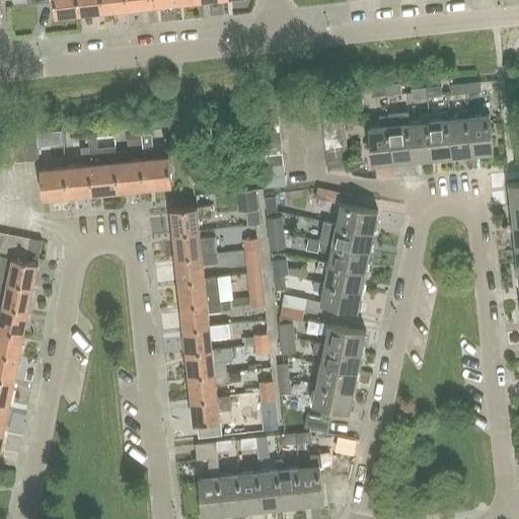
[(53,0),(55,16),(80,14),(78,0),(53,0)]
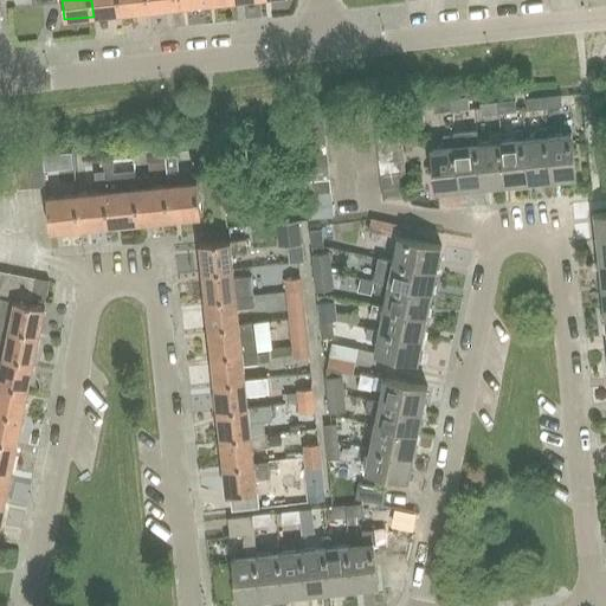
[(91,0),(94,17),(121,13),(118,0),(91,0)]
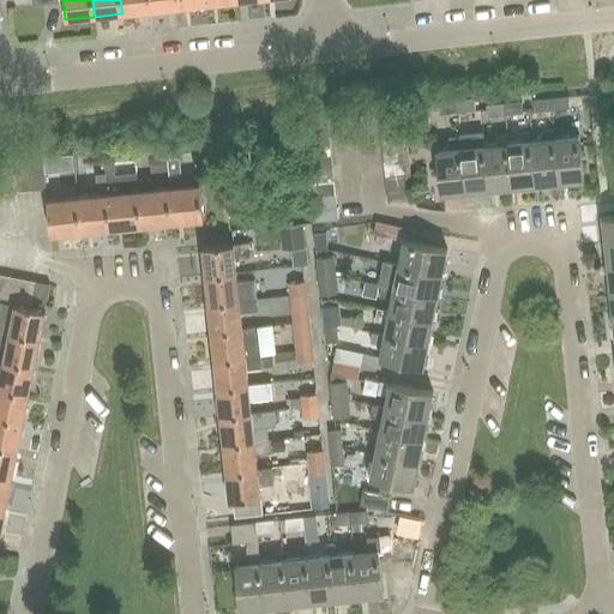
[(150,11),(149,0),(120,0),(122,13),(150,11)]
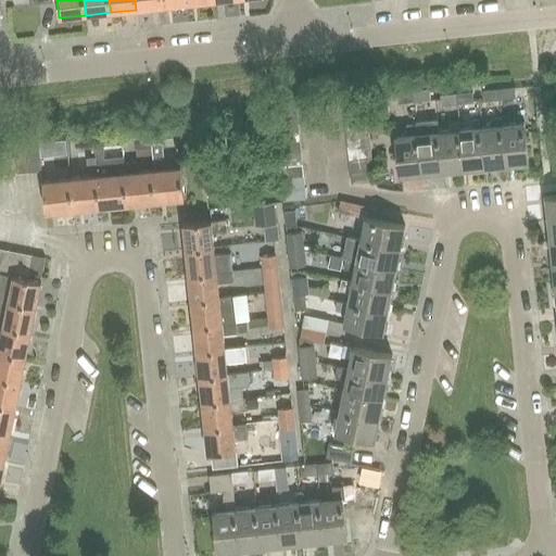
[(135,0),(136,10),(162,7),(161,0),(135,0)]
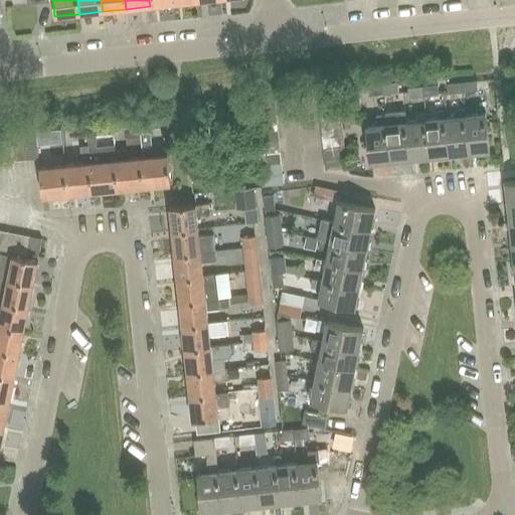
[(462,82),(463,93),(479,92),(478,80),(462,82)]
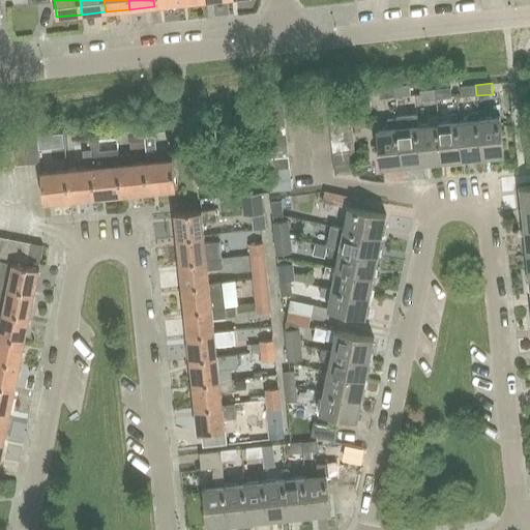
[(462,97),(476,95),(475,85),(461,87),(462,97)]
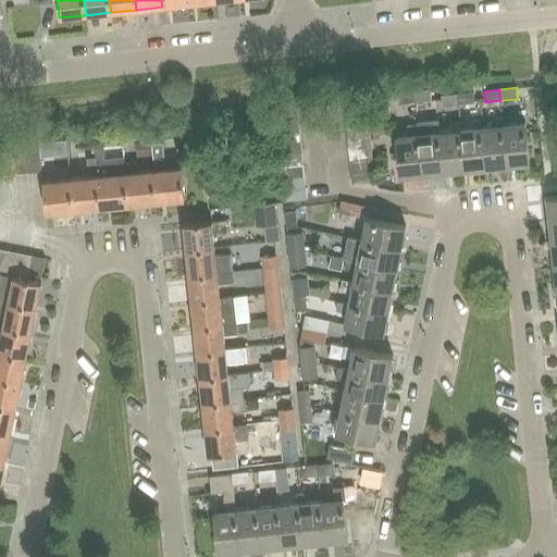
[(457,94),(458,104),(474,103),(473,91),(457,94)]
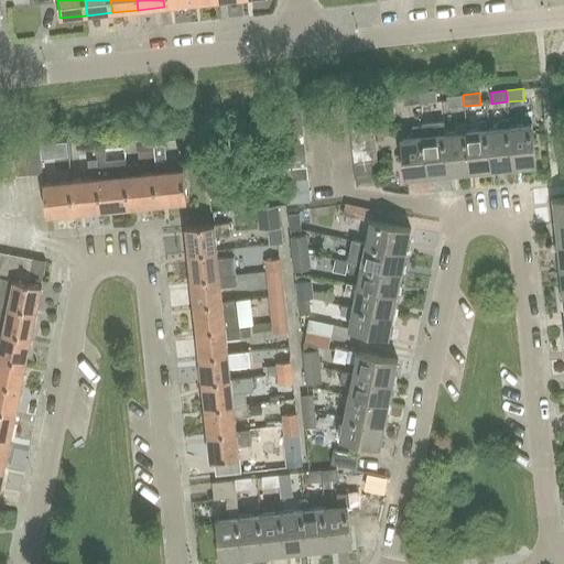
[(448,108),(464,106),(463,95),(447,96),(448,108)]
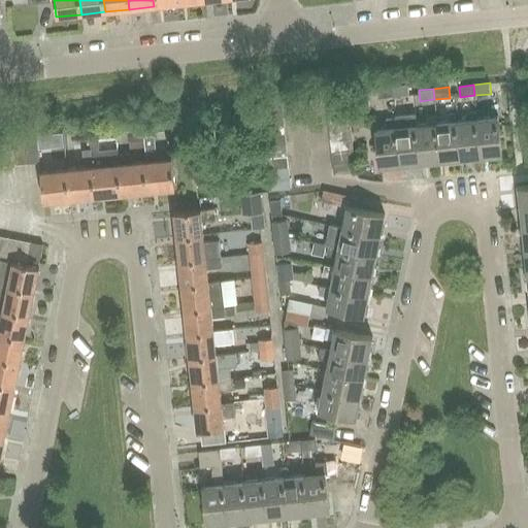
[(366,92),(352,94),(353,109),(368,107),(366,92)]
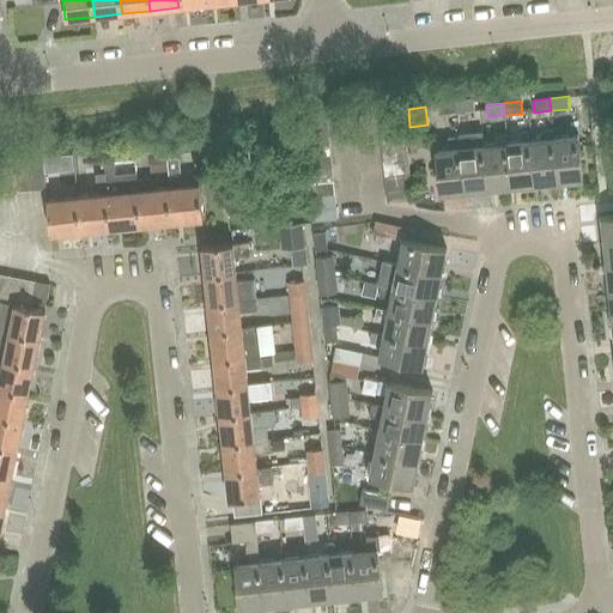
[(378,113),(380,126),(407,123),(406,109),(378,113)]
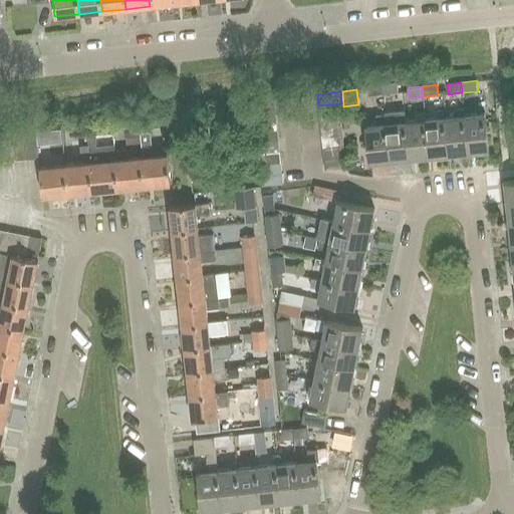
[(276,109),(275,98),(254,100),(255,111),(276,109)]
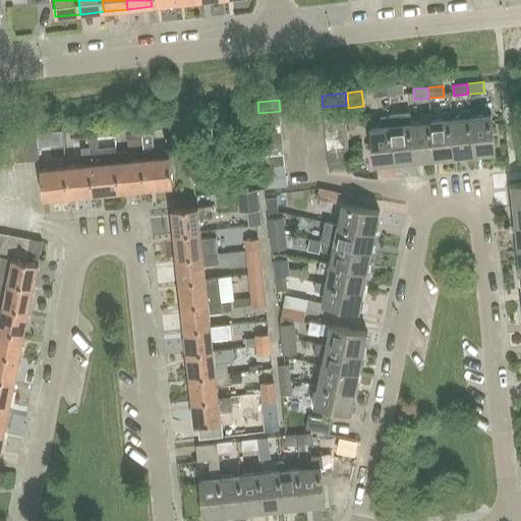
[(323,107),(324,117),(347,115),(346,105),(323,107)]
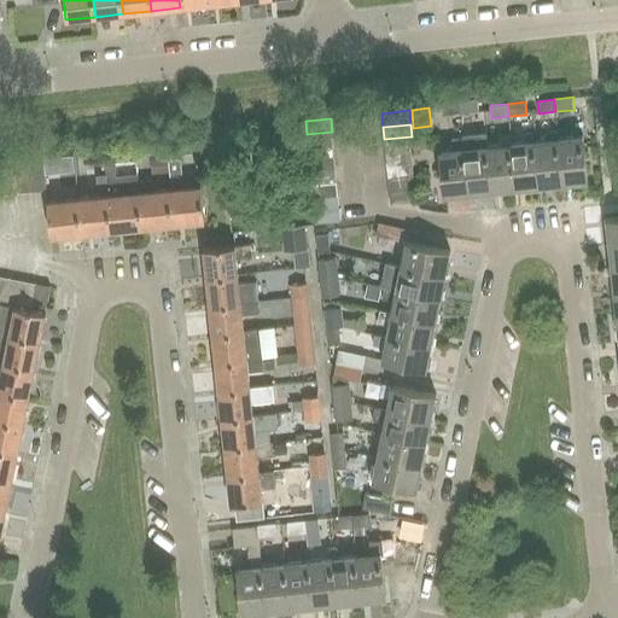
[(564,184),(559,139),(558,129),(546,130),(547,140),(536,141),(541,186),(564,184)]
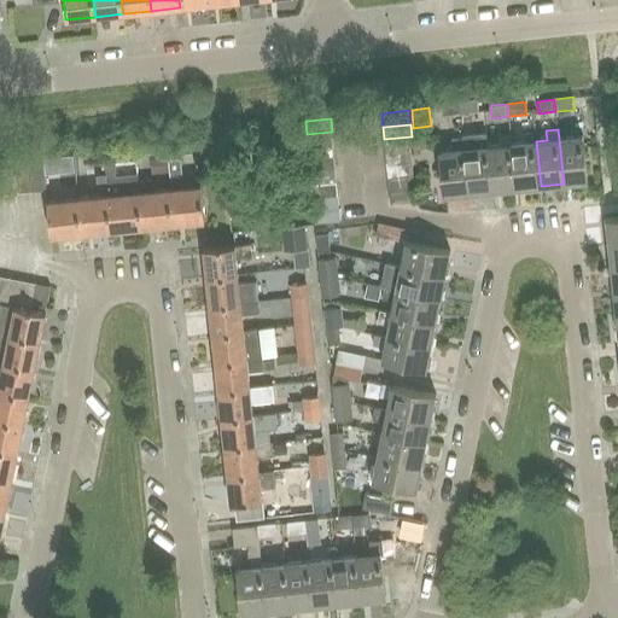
[(333,145),(332,132),(307,134),(308,147),(333,145)]
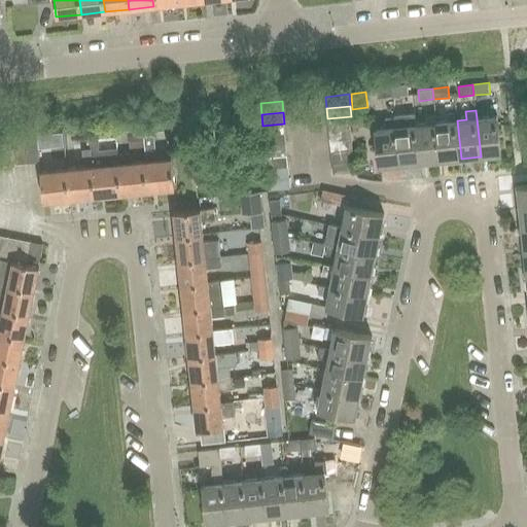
[(420,163),(416,125),(415,112),(395,114),(396,127),(400,165),(420,163)]
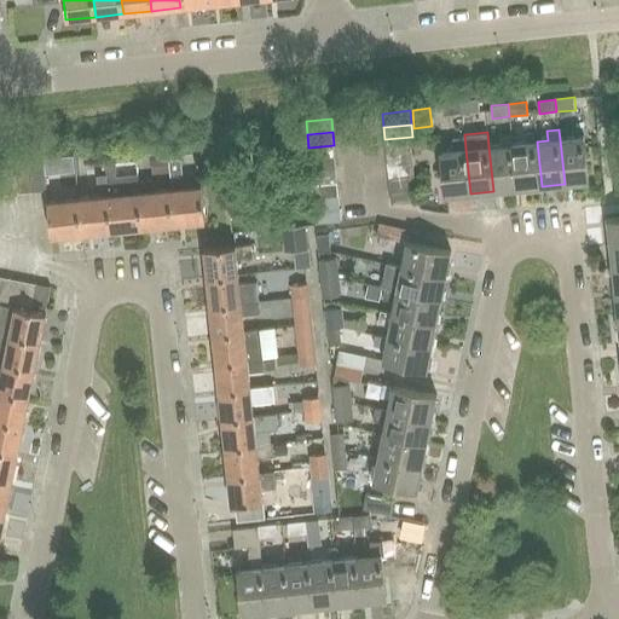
[(542,186),(537,142),(536,132),(525,133),(526,143),(513,144),(516,189),(542,186)]
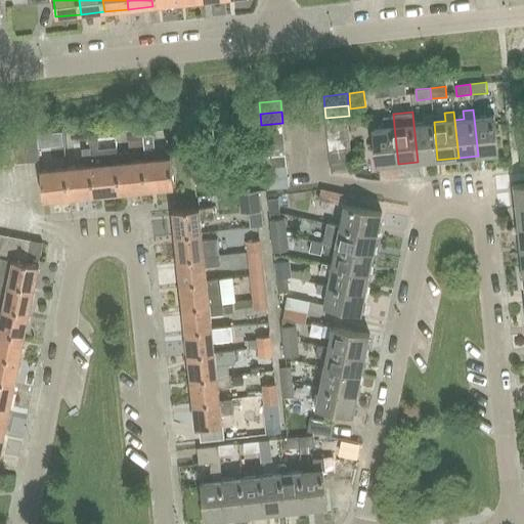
[(437,160),(434,122),(433,115),(421,117),(422,123),(413,124),(418,162),(437,160)]
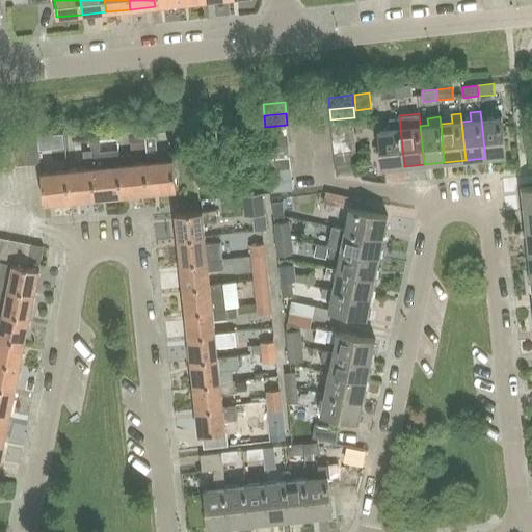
[(330,120),(331,131),(355,128),(354,117),(330,120)]
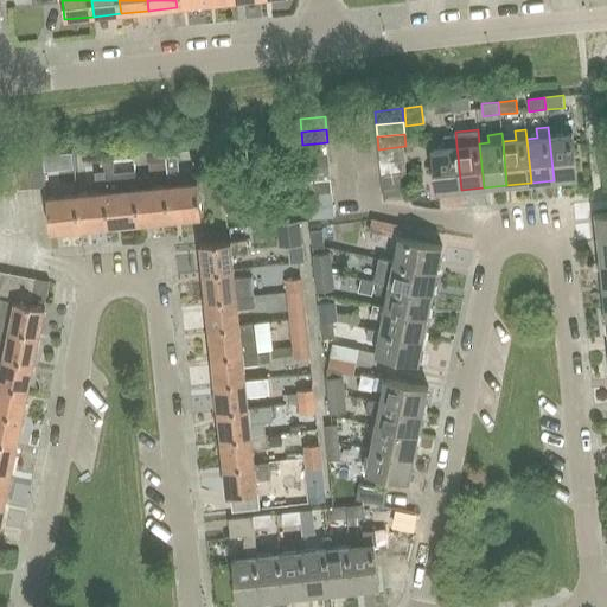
[(554,180),(577,177),(573,134),(549,136),(554,180)]
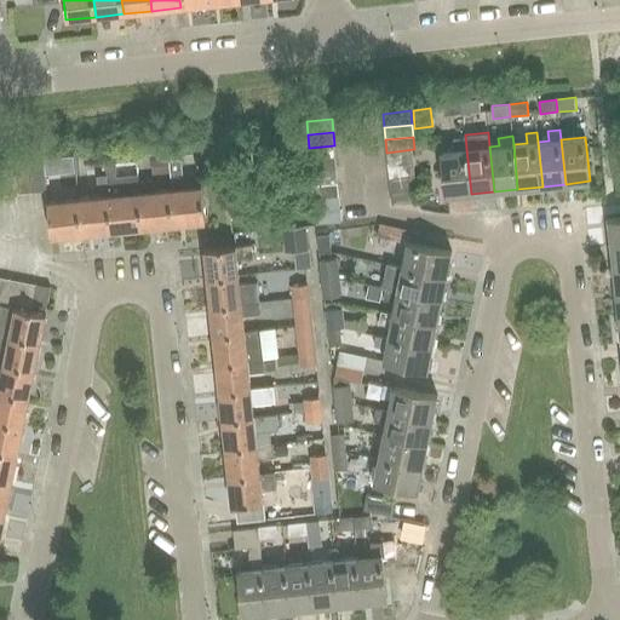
[(334,145),(309,148),(310,160),(336,158),(334,145)]
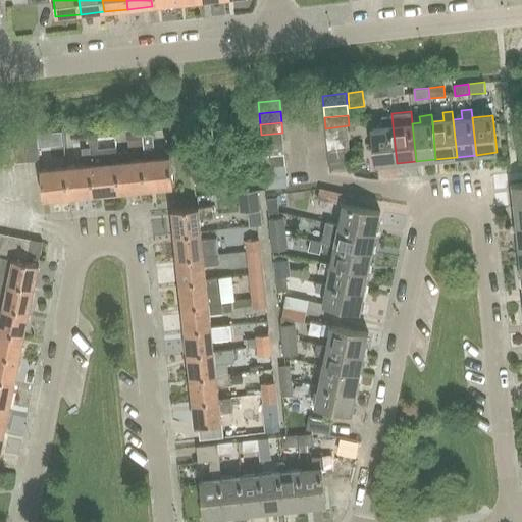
[(325,128),(326,140),(350,138),(349,125),(325,128)]
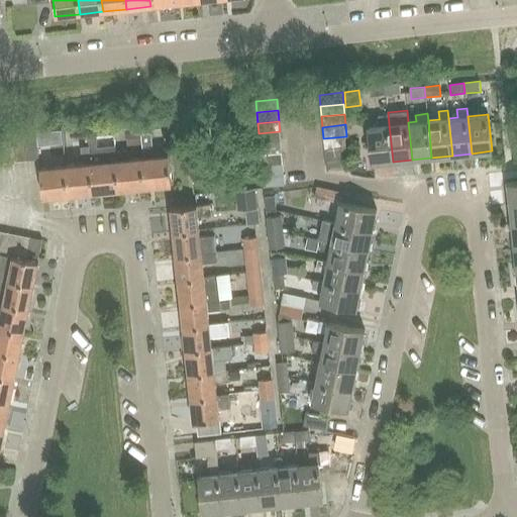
[(373,164),(393,162),(389,124),(369,126),(373,164)]
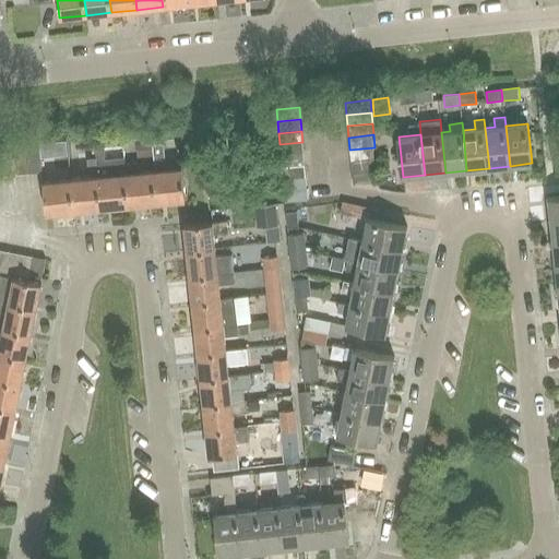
[(302,142),(280,144),(281,156),(305,154),(302,142)]
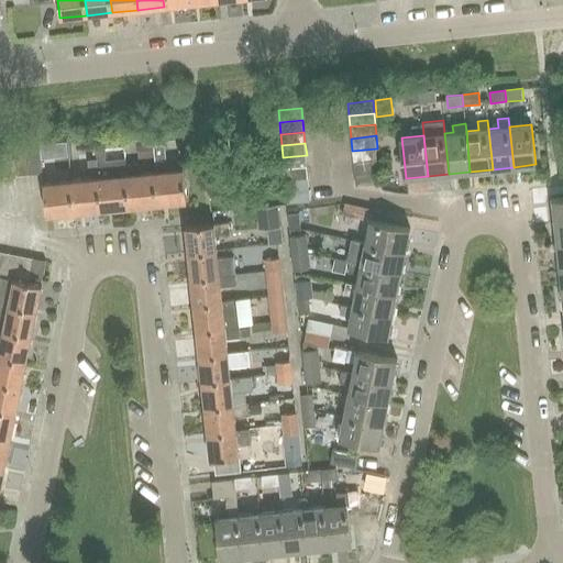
[(164,159),(163,144),(153,145),(154,161),(164,159)]
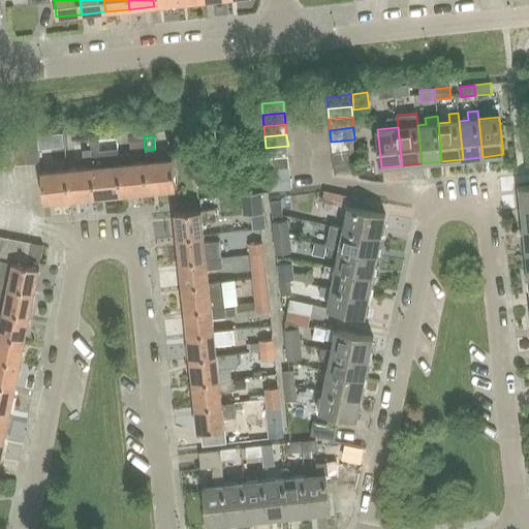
[(123,195),(119,164),(118,149),(100,151),(99,139),(91,139),(94,166),(97,198),(123,195)]
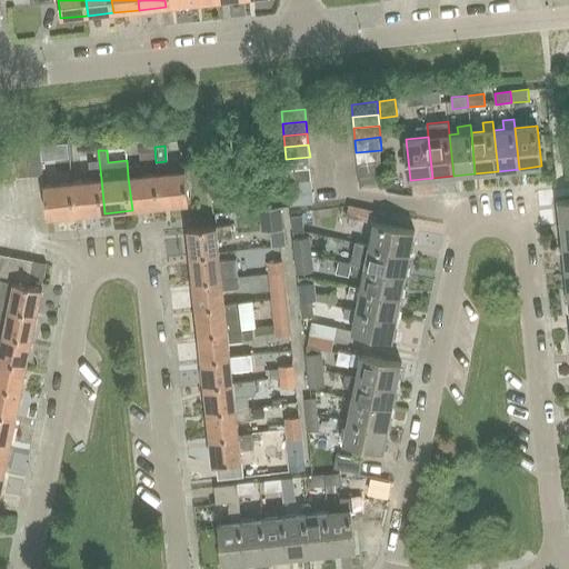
[(356,152),(357,165),(382,162),(381,150),(356,152)]
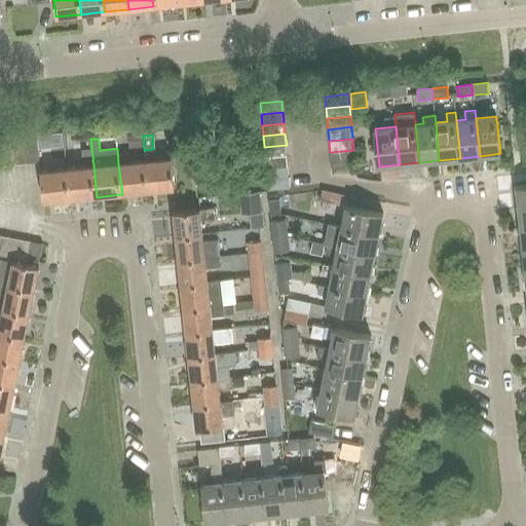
[(40,162),(38,141),(26,142),(28,164),(40,162)]
